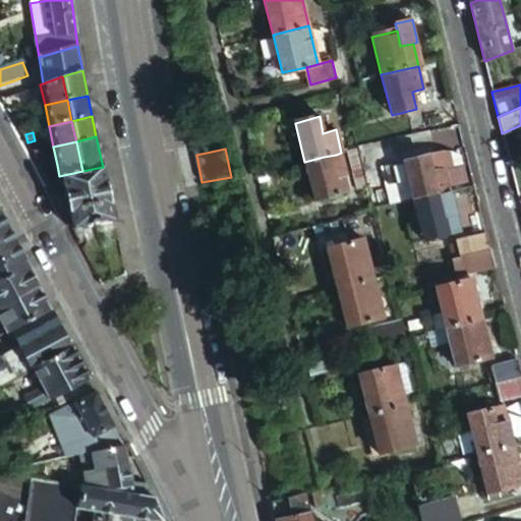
[(366,188),(356,149),(348,151),(357,190),(366,188)]
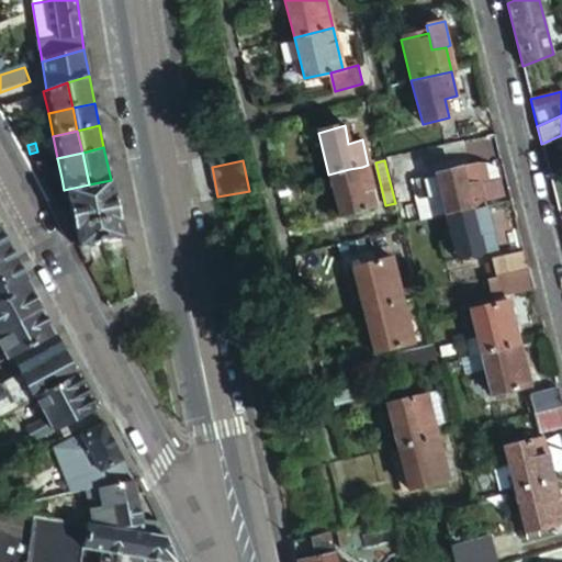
[(43,161),(33,164),(38,176),(46,172),(43,161)]
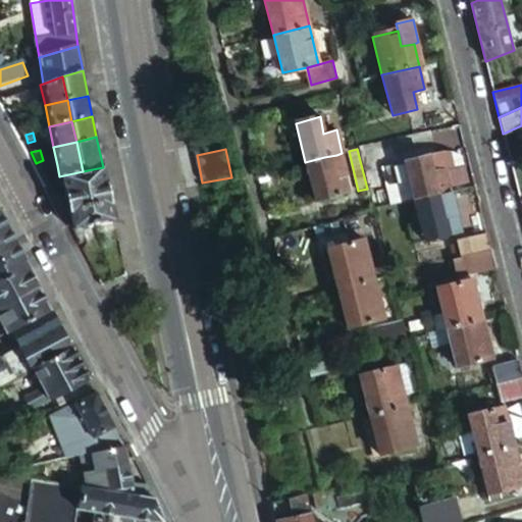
[(352,192),(342,153),(336,155),(324,157),(305,162),(314,201),(352,192)]
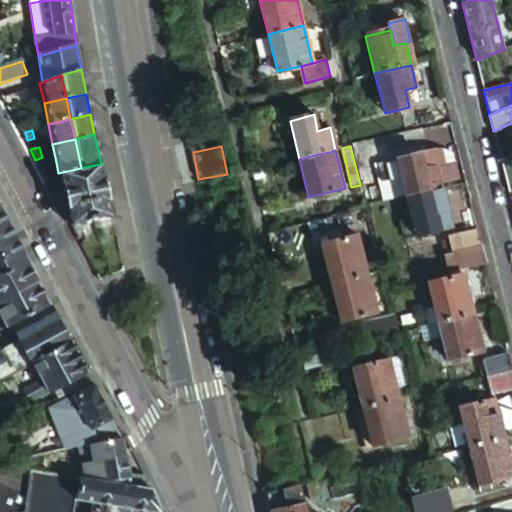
[(406,196),(443,187),(433,150),(396,160),(403,184),(406,196)]
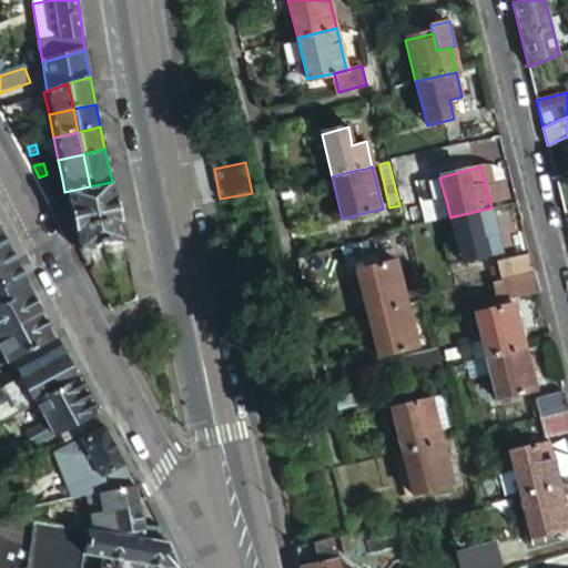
[(124,242),(112,182),(90,186),(102,246),(124,242)]
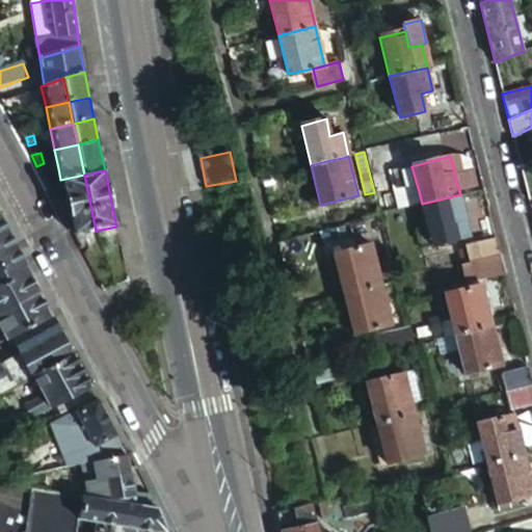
[(96,231),(84,175),(60,180),(71,231),(74,236),(96,231)]
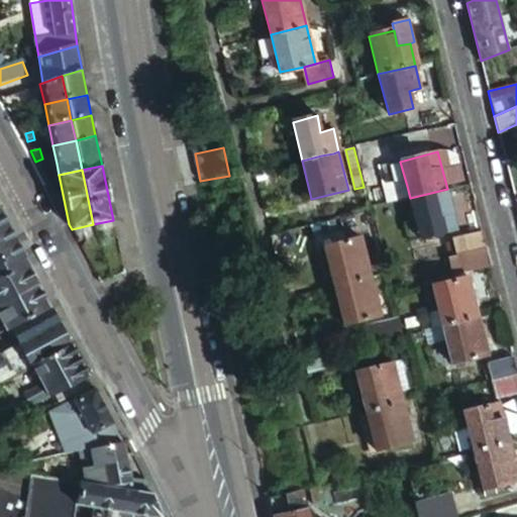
[(401,201),(410,198),(407,186),(397,188),(401,201)]
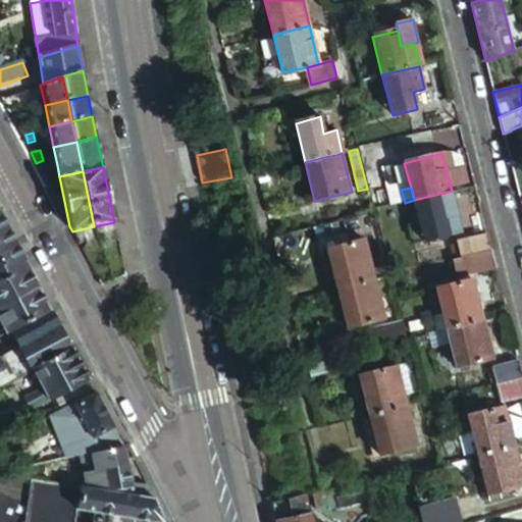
[(462,231),(452,191),(414,200),(424,241),(462,231)]
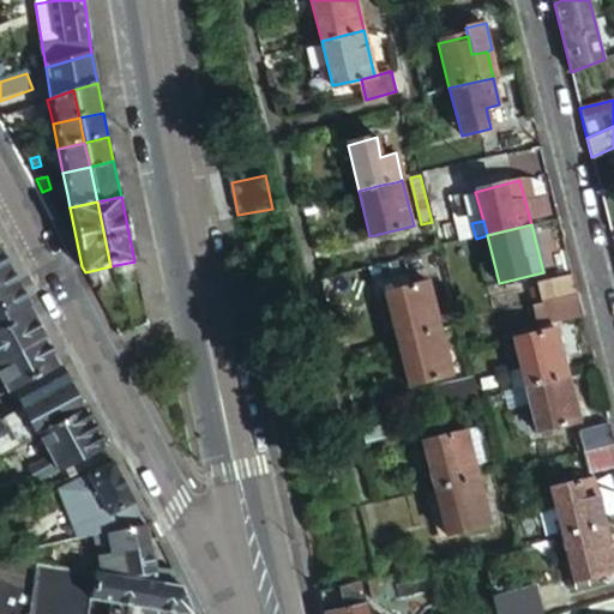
[(0,298),(18,289),(8,270),(0,275),(0,298)]
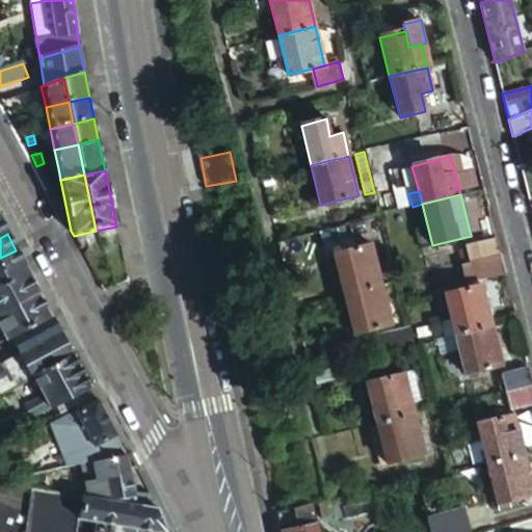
[(467,245),(471,261),(500,254),(496,238),(467,245)]
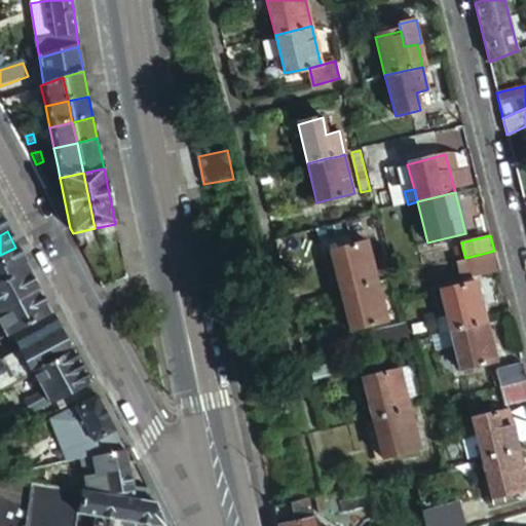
[(328,243),(330,252),(338,250),(336,242),(328,243)]
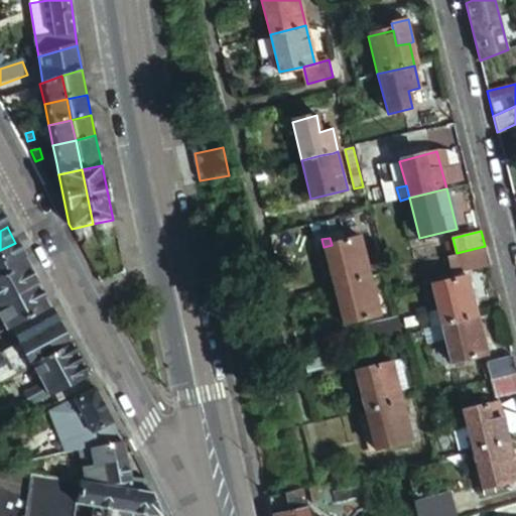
[(324,247),(333,286),(370,277),(360,238),(332,245),(324,247)]
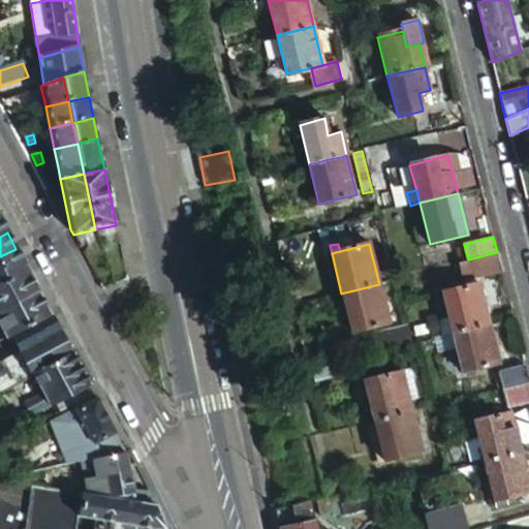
[(0,281),(27,268),(16,249),(0,256),(0,281)]
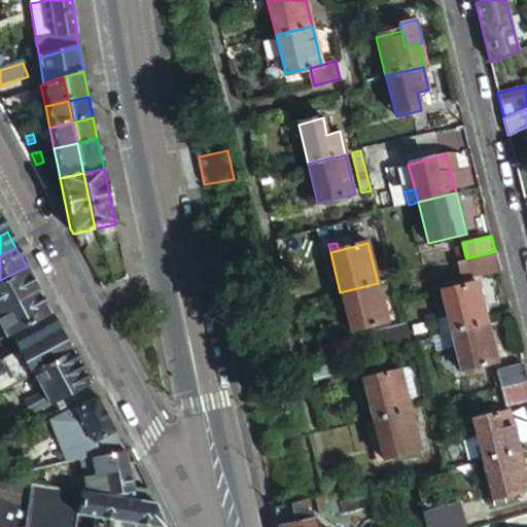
[(500,271),(496,253),(495,251),(466,258),(467,260),(456,264),(460,281),(500,271)]
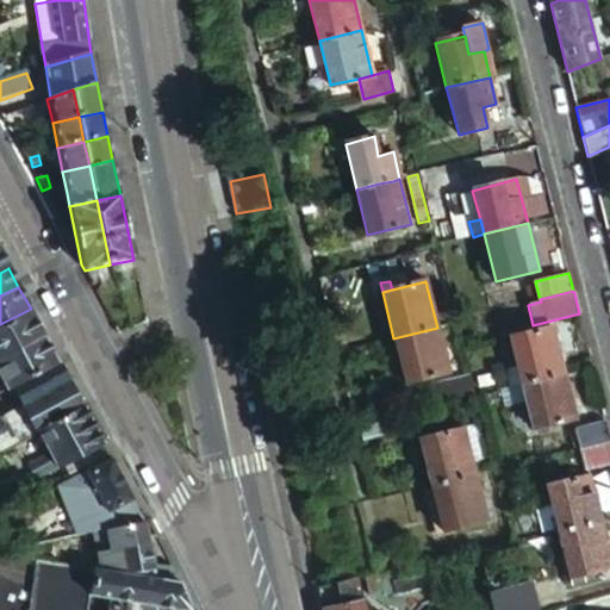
[(151,297),(156,317),(163,316),(159,294),(151,297)]
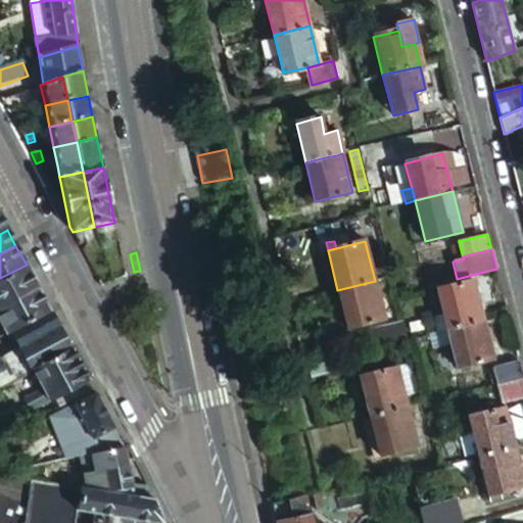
[(39,288),(27,265),(0,278),(0,306),(16,299),(39,288)]
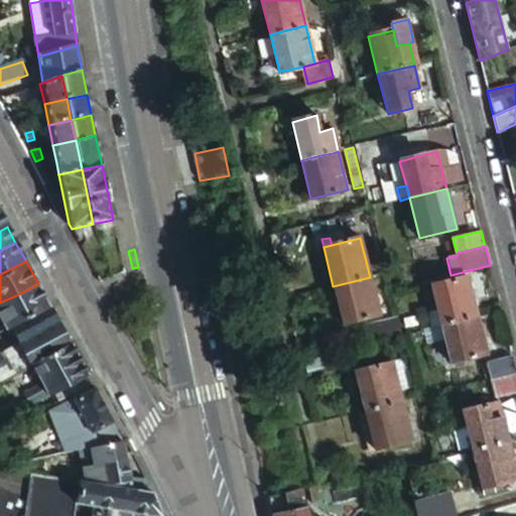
[(370,277),(333,286),(343,324),(379,314),(370,277)]
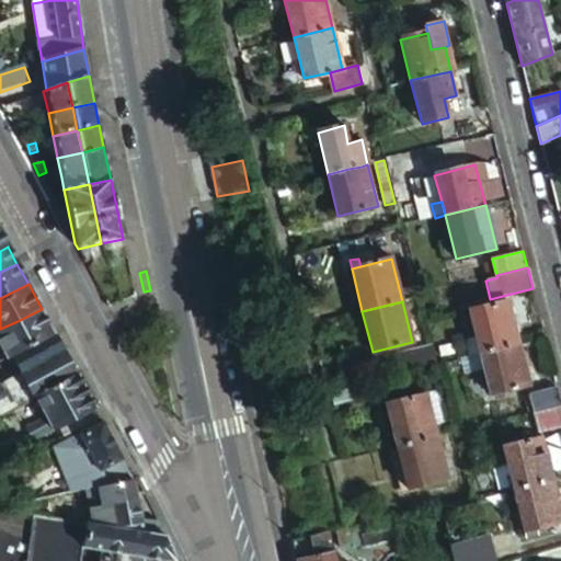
[(469,311),(476,340),(479,354),(508,347),(519,344),(510,301),(469,311)]
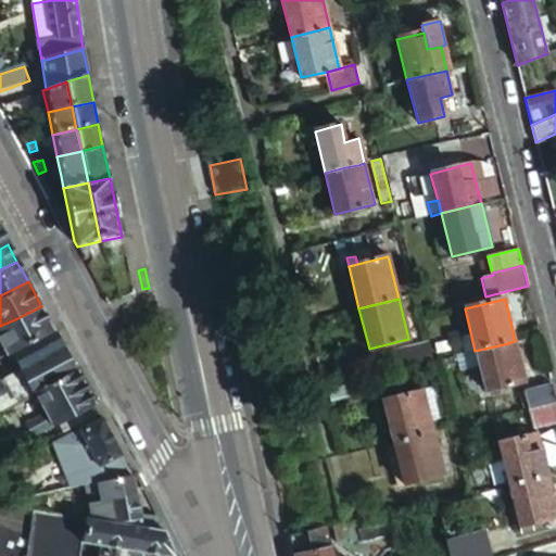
[(54,332),(41,306),(17,318),(32,344),(54,332)]
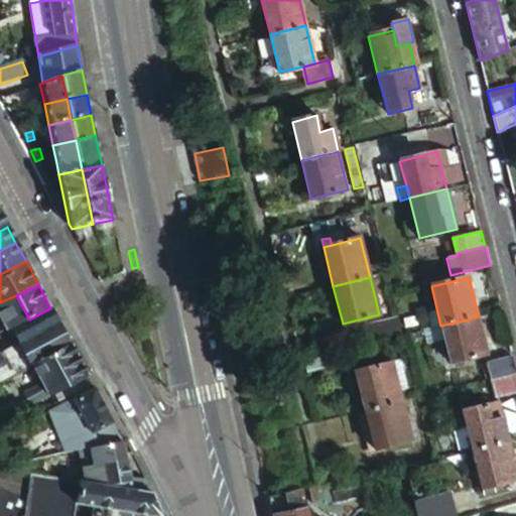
[(16,295),(0,302),(0,319),(6,332),(11,329),(29,319),(16,295)]
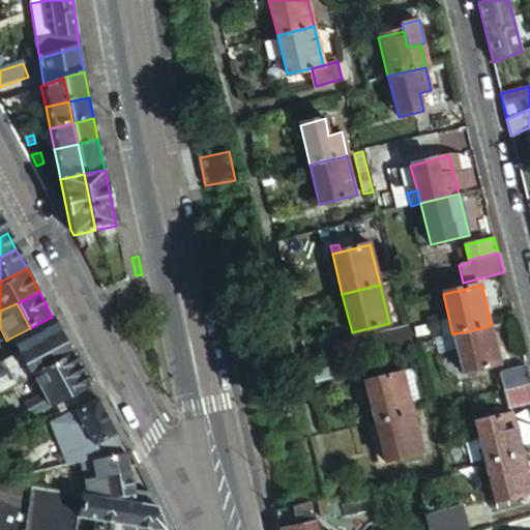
[(52,317),(30,328),(11,337),(18,350),(21,354),(61,333),(52,317)]
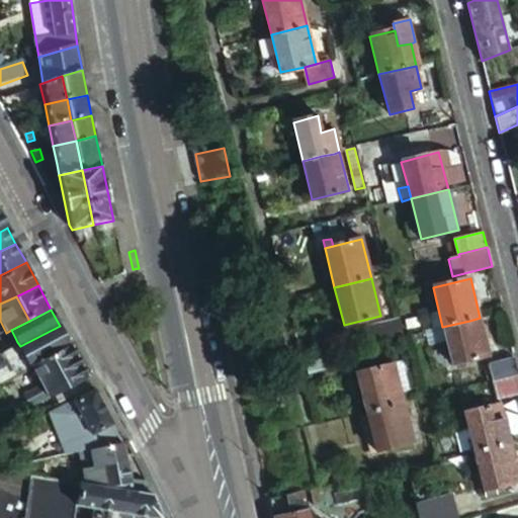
[(442,327),(439,314),(429,316),(432,329),(442,327)]
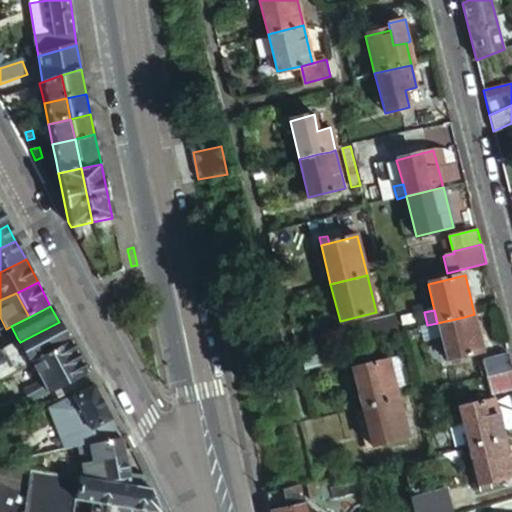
[(413,312),(399,315),(403,327),(416,324),(413,312)]
